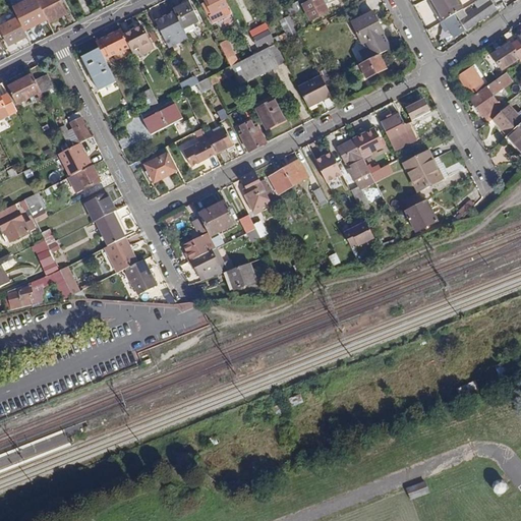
[(65,13),(58,0),(37,0),(48,21),(65,13)]
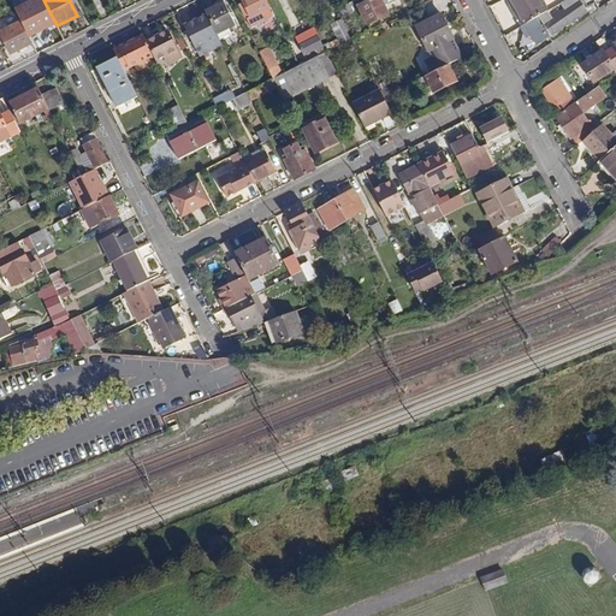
[(274,15),(267,0),(238,0),(237,1),(246,18),(252,16),(256,24),(274,15)]
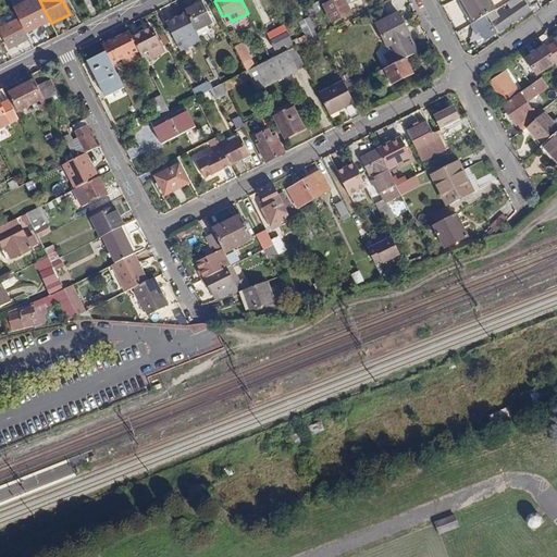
[(350,12),(344,0),(334,0),(324,5),(332,22),(350,12)]
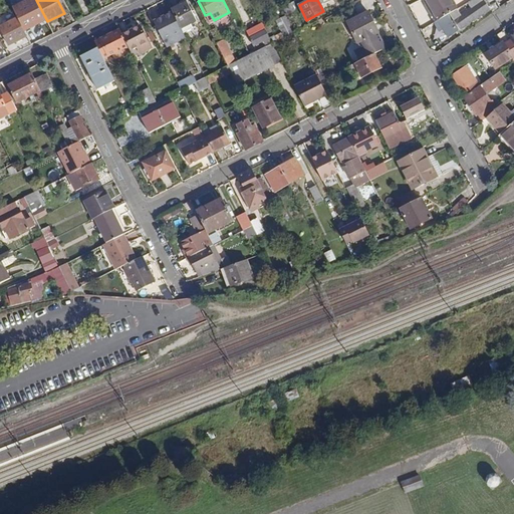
[(438,21),(448,14),(457,10),(455,7),(451,0),(426,0),(427,1),(438,21)]
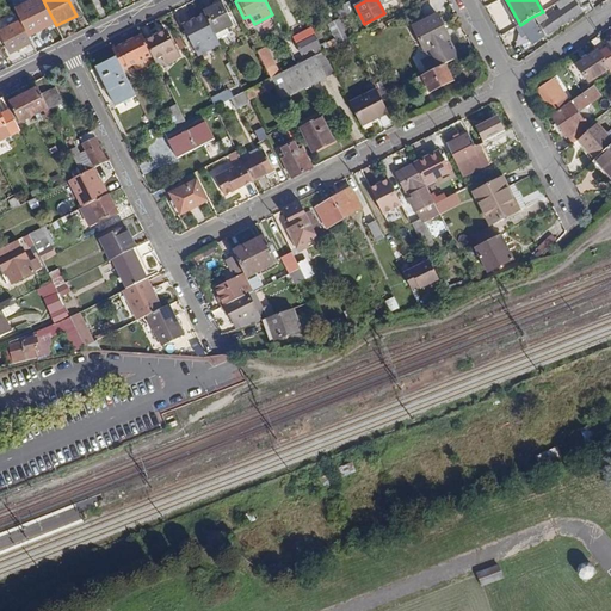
[(590,0),(579,0),(576,1),(575,0),(572,0),(571,1),(569,0),(561,0),(556,2),(560,8),(539,23),(548,34),(581,11),(580,8),(591,1),(590,0)]
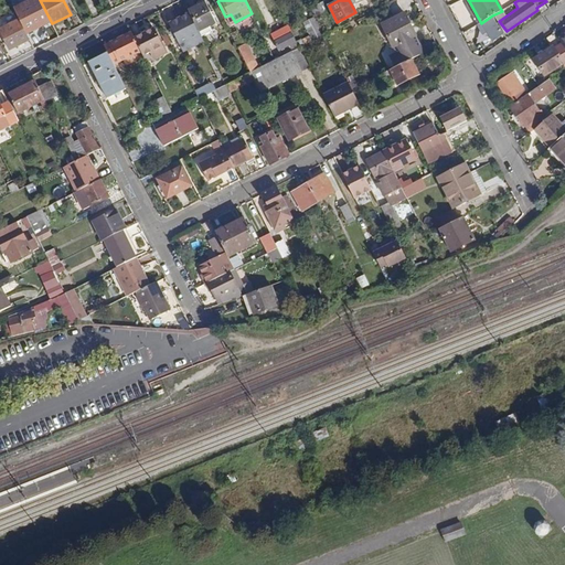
[(190,12),(201,34),(211,29),(209,25),(215,22),(205,2),(189,10),(190,12)]
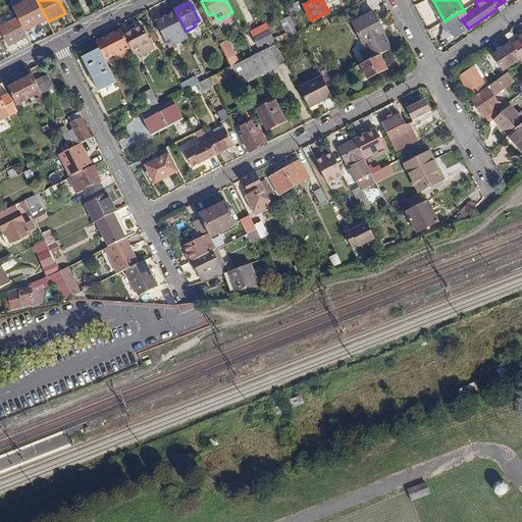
[(288,7),(292,17),(299,13),(294,4),(288,7)]
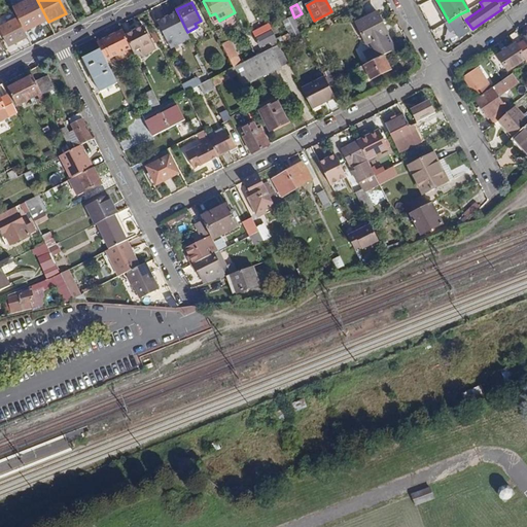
[(169,42),(187,32),(177,11),(157,22),(169,42)]
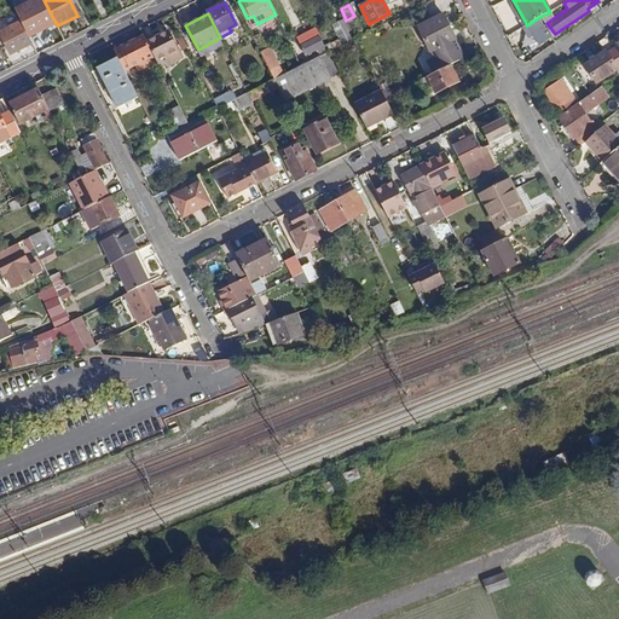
[(19,18),(21,21),(30,40),(38,36),(27,15),(19,18)]
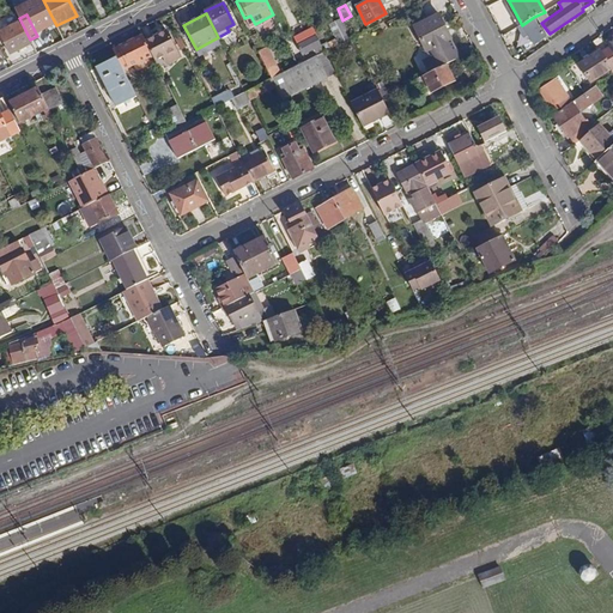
[(450,40),(437,16),(414,26),(426,52),(431,58),(429,59),(426,67),(429,73),(445,65),(459,58),(450,40)]
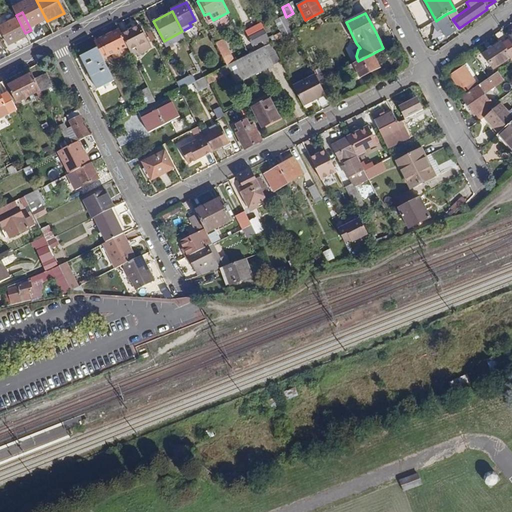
[(456,31),(446,14),(436,21),(432,23),(437,31),(441,28),(446,37),(456,31)]
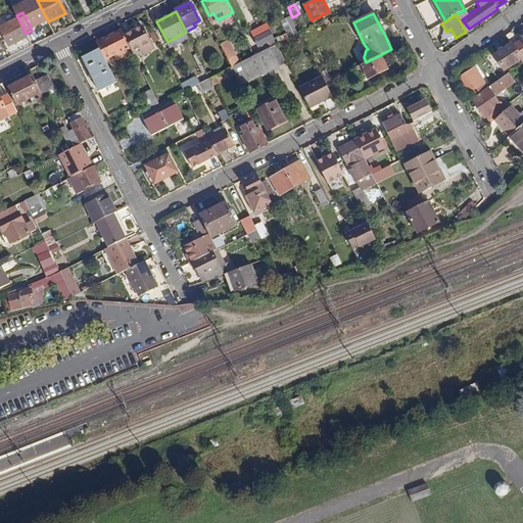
[(26,34),(17,17),(0,27),(9,45),(27,36),(26,34)]
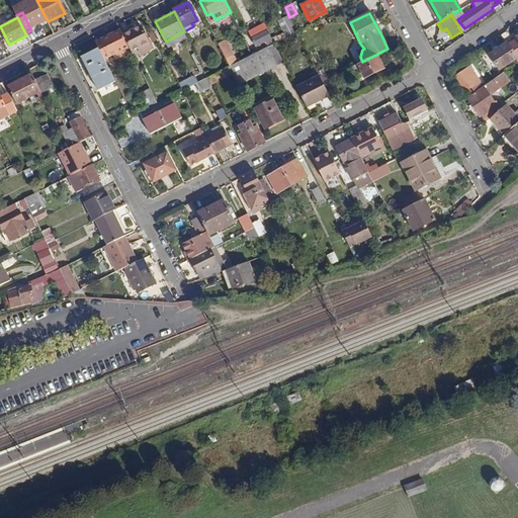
[(297,32),(289,17),(278,22),(286,37),(297,32)]
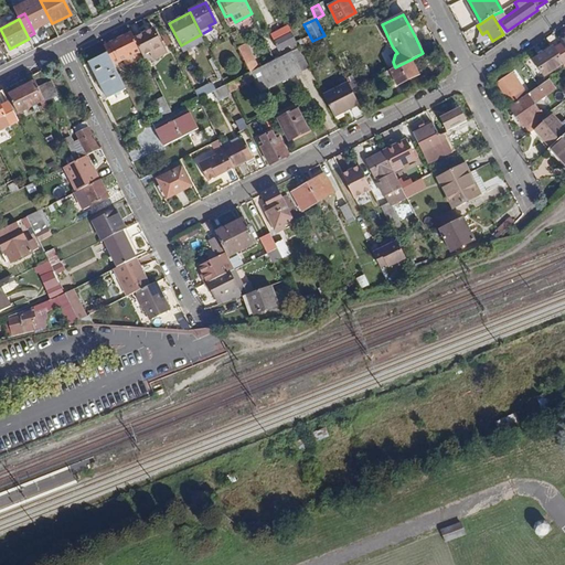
[(152,30),(135,39),(140,51),(144,55),(150,52),(153,59),(164,53),(152,30)]
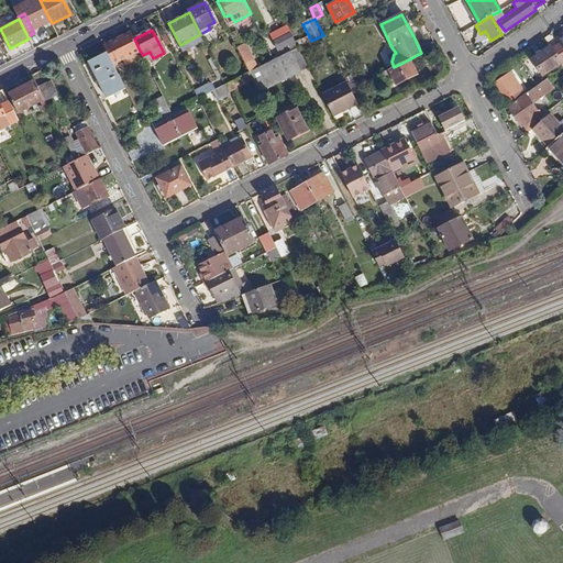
[(108,52),(113,64),(140,51),(134,39),(131,32),(105,45),(108,52)]
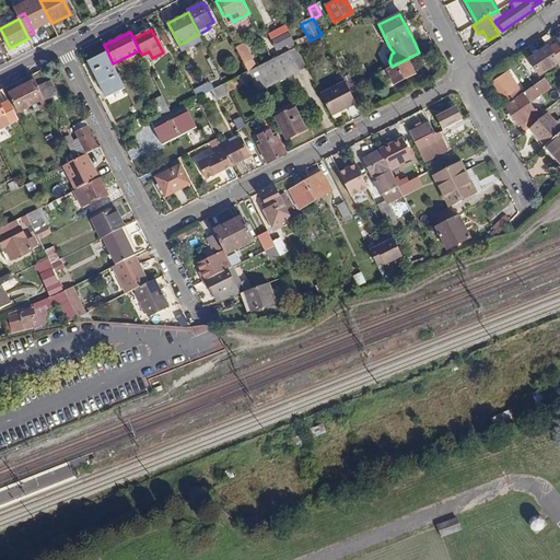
[(294,41),(290,33),(271,42),(276,49),(294,41)]
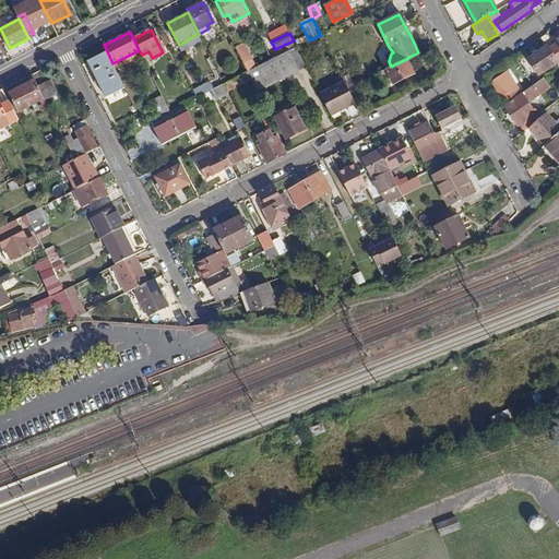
[(558,46),(556,43),(546,49),(545,48),(530,58),(539,72),(555,62),(558,68),(558,67),(558,46)]
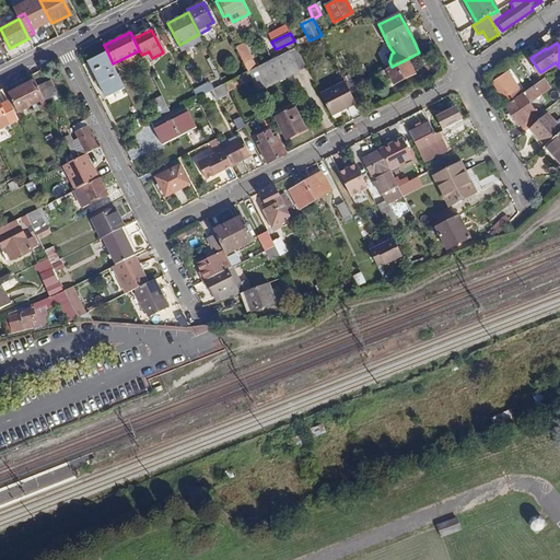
[(252,59),(244,45),(236,48),(244,63),(252,59)]
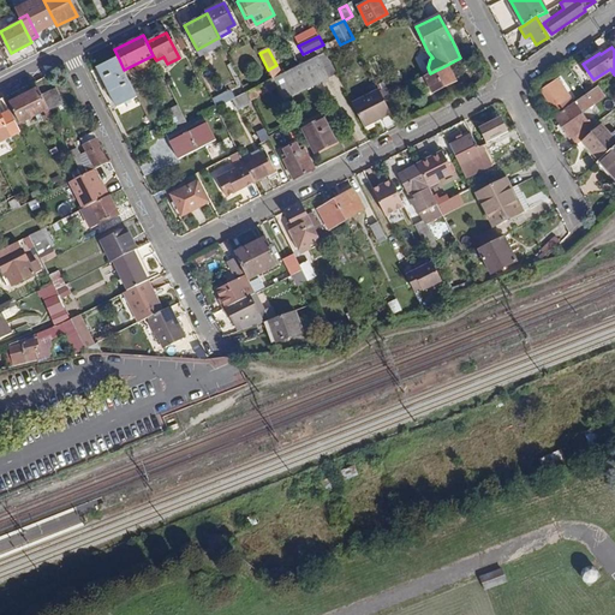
[(318,55),(329,77),(338,72),(329,57),(324,53),(318,55)]
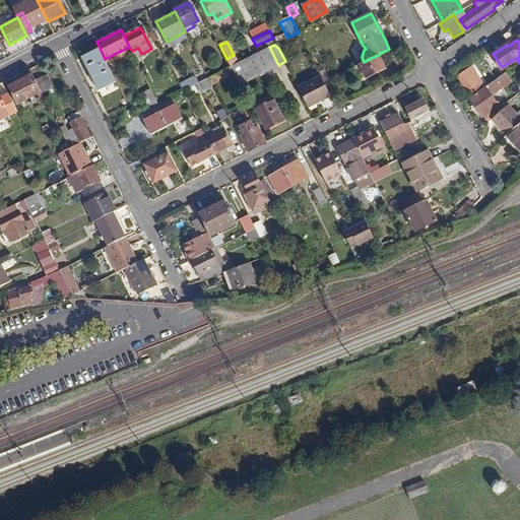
[(231,66),(235,73),(240,84),(278,65),(269,47),(254,55),(231,66)]
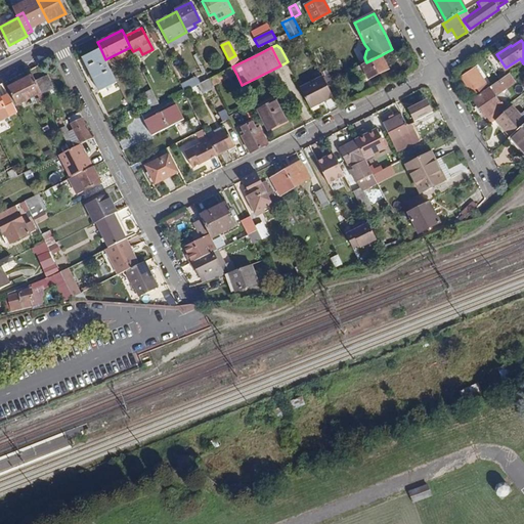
[(118,82),(105,59),(100,48),(83,56),(100,91),(118,82)]
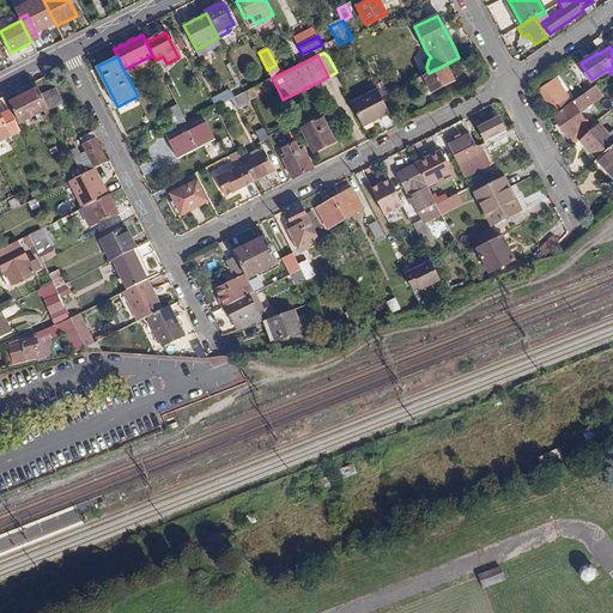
[(457,90),(445,65),(429,73),(424,76),(426,82),(422,84),(424,87),(429,85),(431,92),(444,85),(448,93),(457,90)]
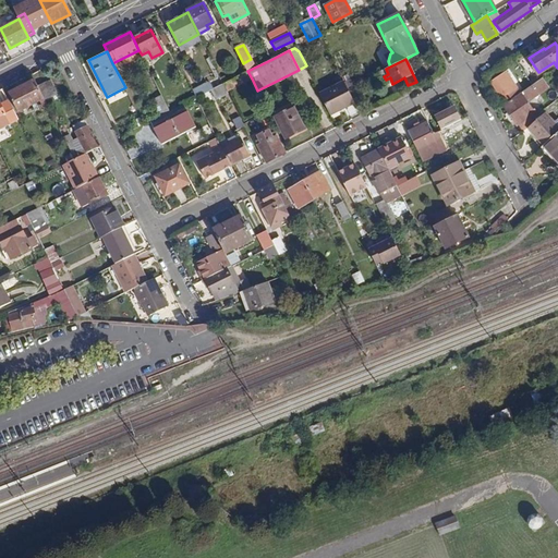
[(380,79),(384,76),(388,74),(386,69),(377,73),(380,79)]
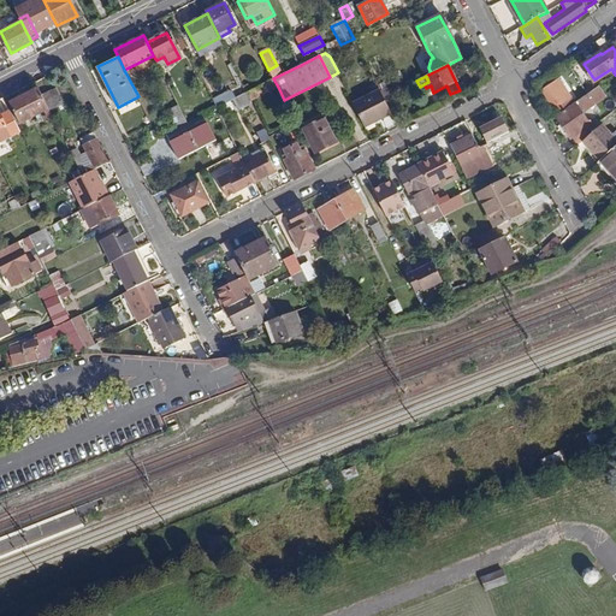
[(278,87),(273,78),(250,90),(247,93),(252,100),(278,87)]
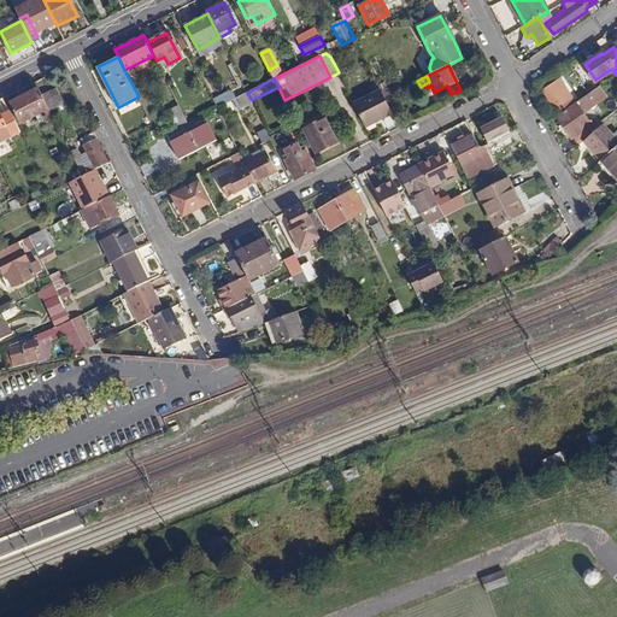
[(573,98),(559,80),(544,90),(556,109),(573,98)]
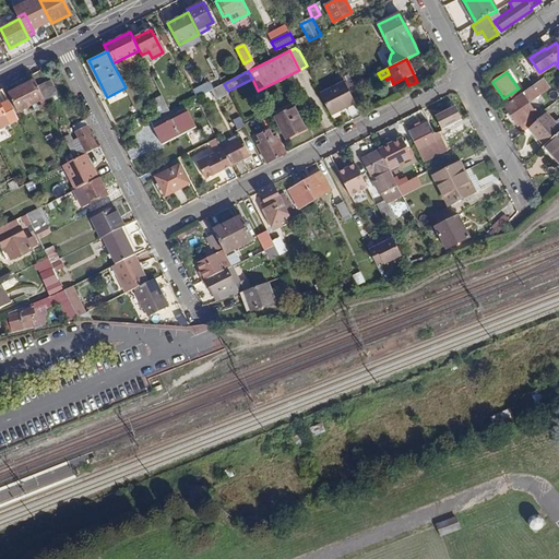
[(35,103),(44,98),(38,86),(35,81),(11,93),(20,110),(35,103)]
